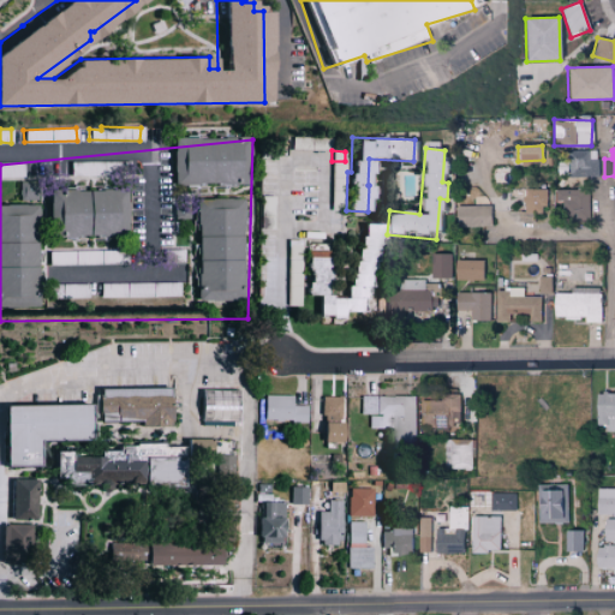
[(589,150),(568,151),(568,178),(598,177),(598,160),(589,160),(589,150)]
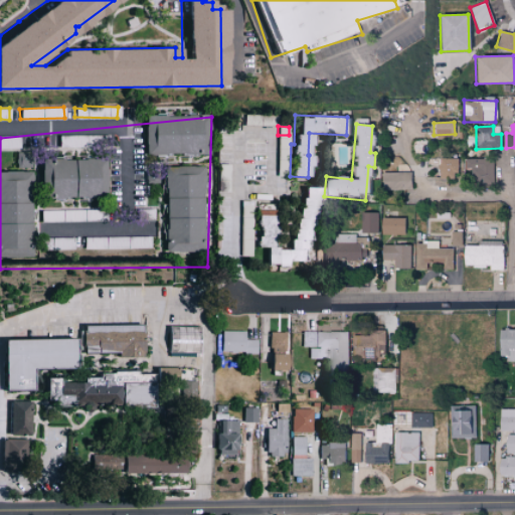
[(492,186),(493,159),(468,159),(467,185),(492,186)]
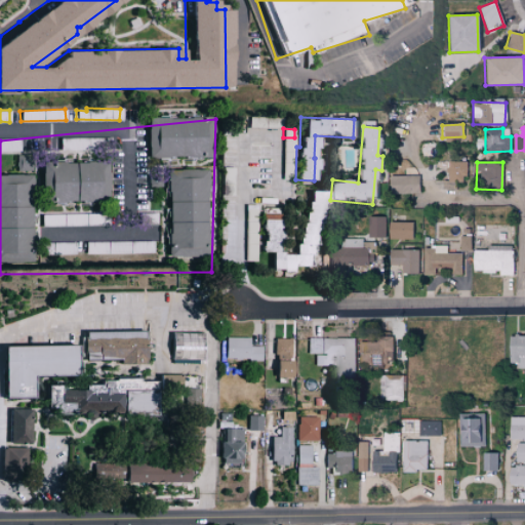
[(455,190),(455,183),(466,183),(466,163),(448,163),(447,189),(455,190)]
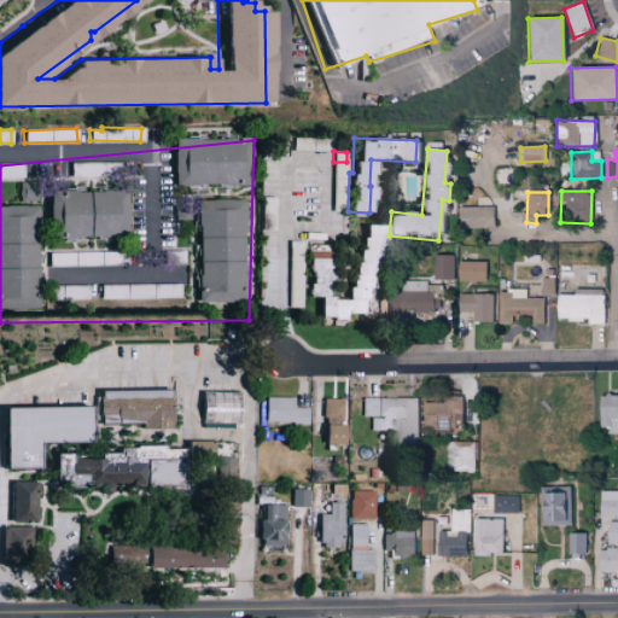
[(458,208),(458,229),(494,228),(493,207),(458,208)]
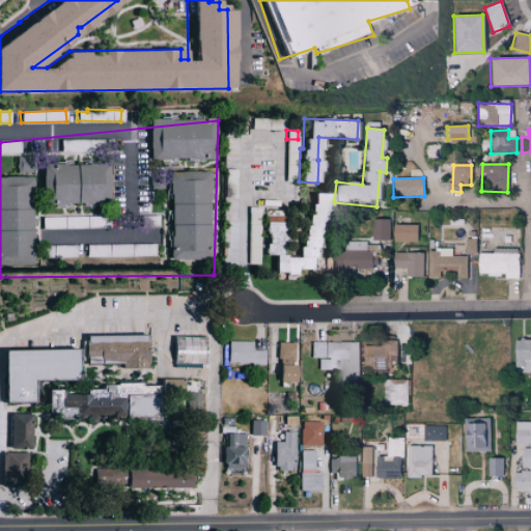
[(270,274),(299,274),(299,272),(348,271),(348,269),(376,269),(376,258),(368,258),(368,242),(344,242),(344,250),(322,250),(322,207),(333,207),(333,193),(301,193),(302,257),(281,257),(281,217),(260,217),(260,254),(270,254),(270,274)]
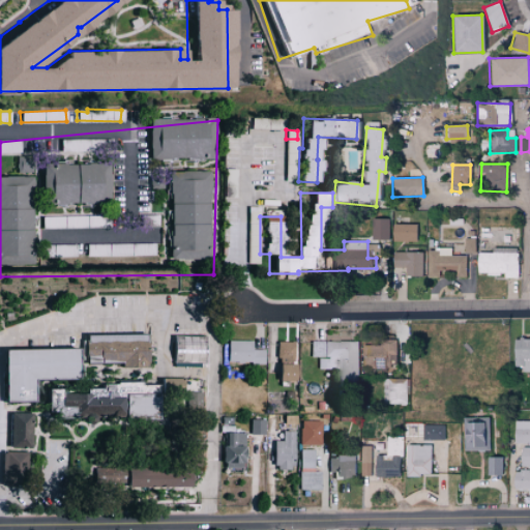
[(389,219),(371,218),(371,239),(388,240),(389,219)]
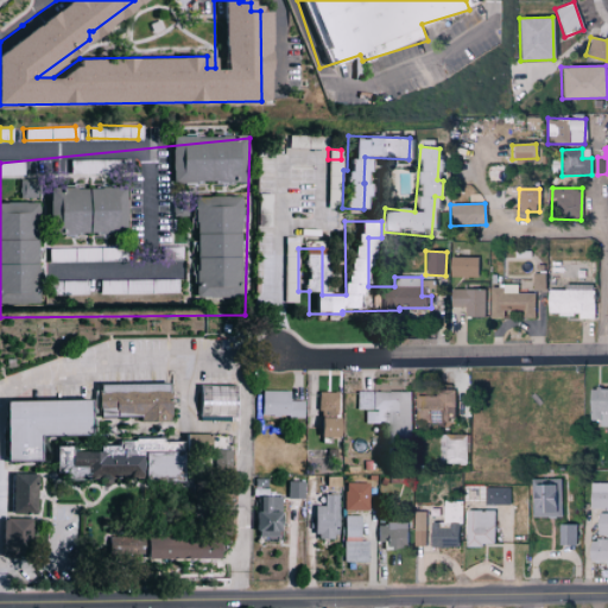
[(449,277),(476,278),(476,258),(449,257),(449,277)]
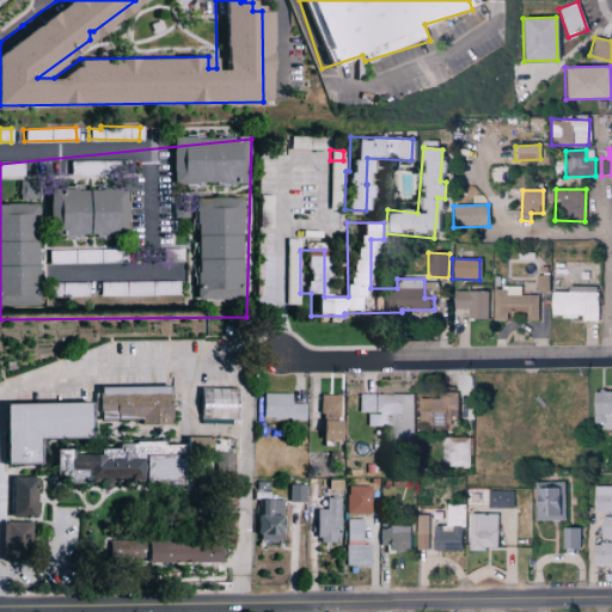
[(537,291),(548,292),(549,280),(540,280),(540,276),(537,276),(537,291)]
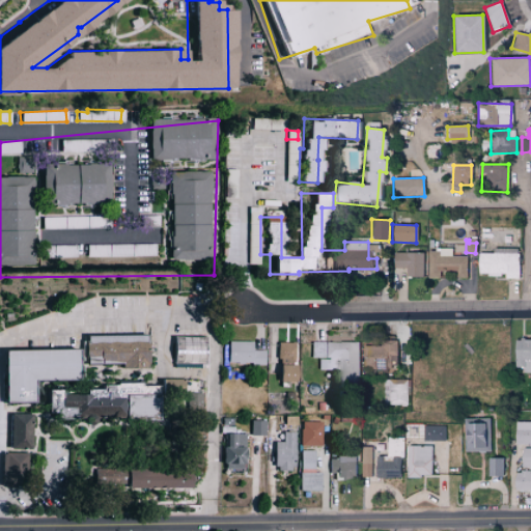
[(519,249),(493,248),(493,253),(477,253),(477,275),(505,275),(505,278),(519,278),(519,249)]
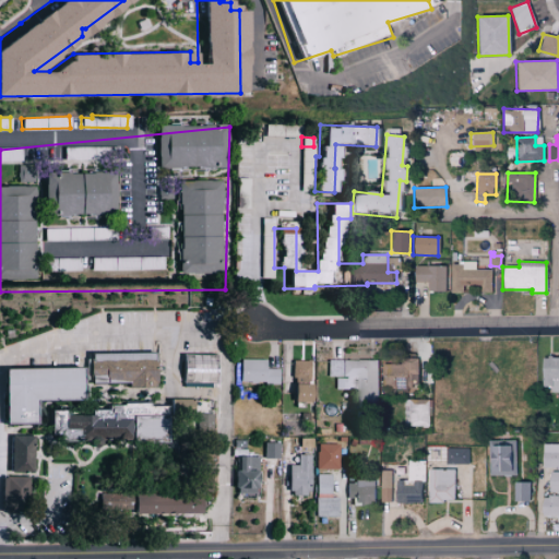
[(491,270),(475,270),(475,263),(450,263),(449,293),(462,293),(462,284),(479,284),(479,293),(490,293),(491,270)]
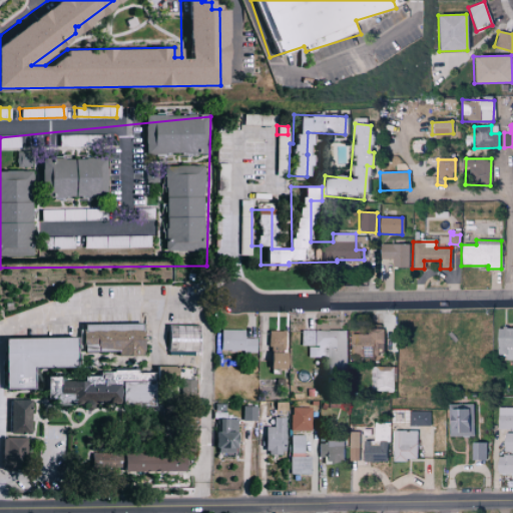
[(380,259),(392,260),(392,268),(408,268),(409,244),(380,243),(380,259)]
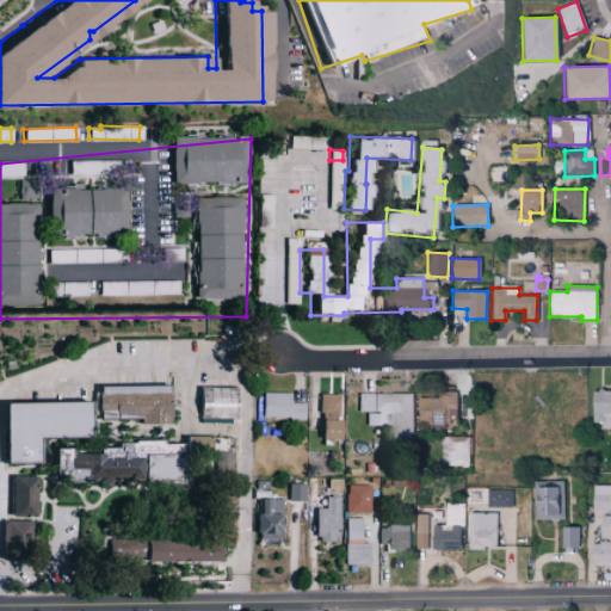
[(139,424),(168,423),(167,386),(93,387),(94,417),(139,415),(139,424)]
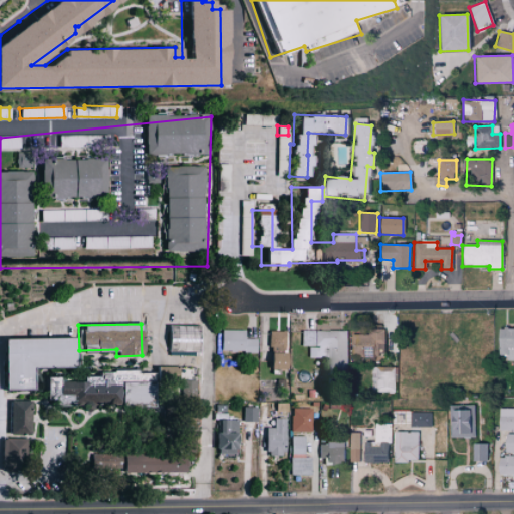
[(243,330),(219,329),(219,351),(256,352),(257,339),(243,338),(243,330)]
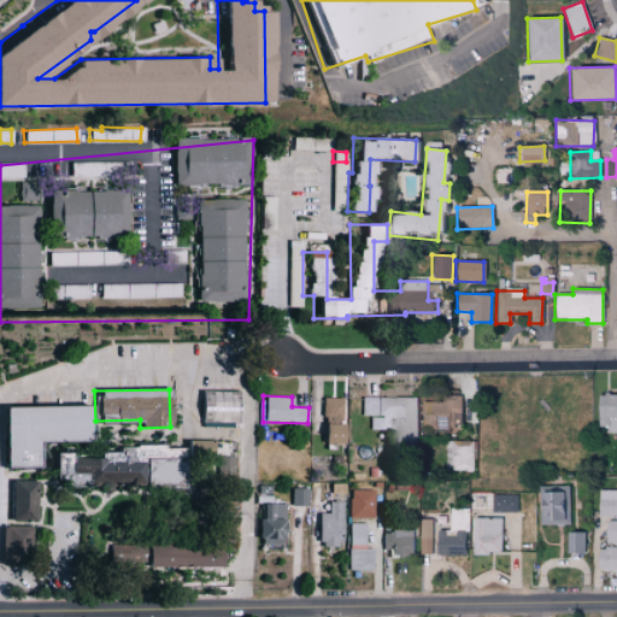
[(442,401),(423,401),(424,430),(463,429),(462,395),(442,395),(442,401)]
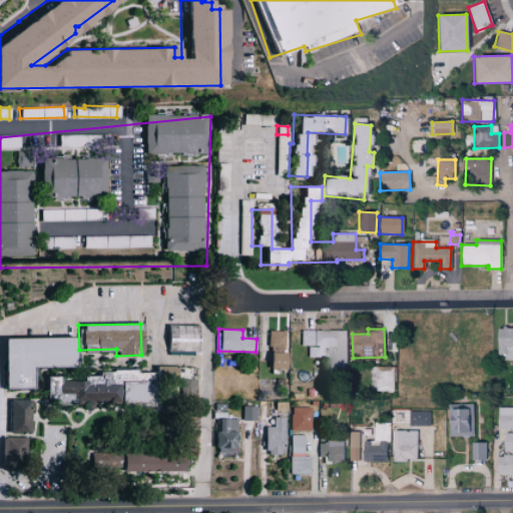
[(505,360),(512,360),(512,329),(497,329),(496,355),(506,355),(505,360)]
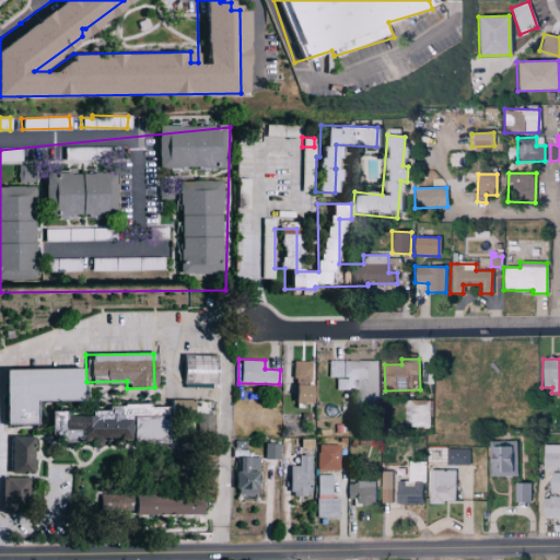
[(336,389),(359,389),(359,407),(380,407),(380,361),(327,360),(327,376),(336,376),(336,389)]
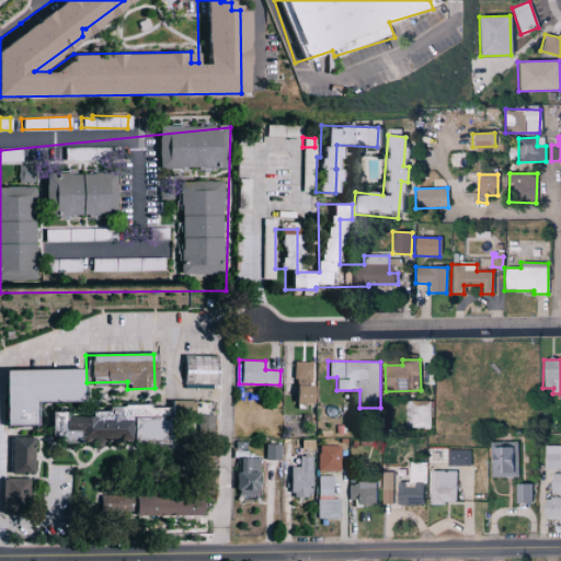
[(311,362),(292,362),(290,403),(311,403),(311,362)]
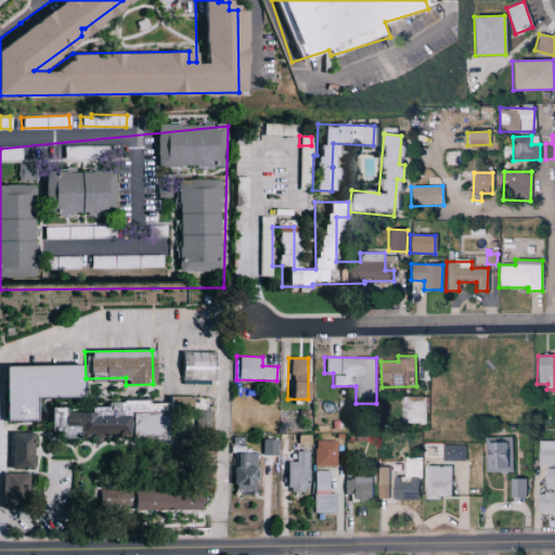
[(0,403),(0,420),(29,418),(29,397),(76,396),(75,365),(0,365),(0,403)]
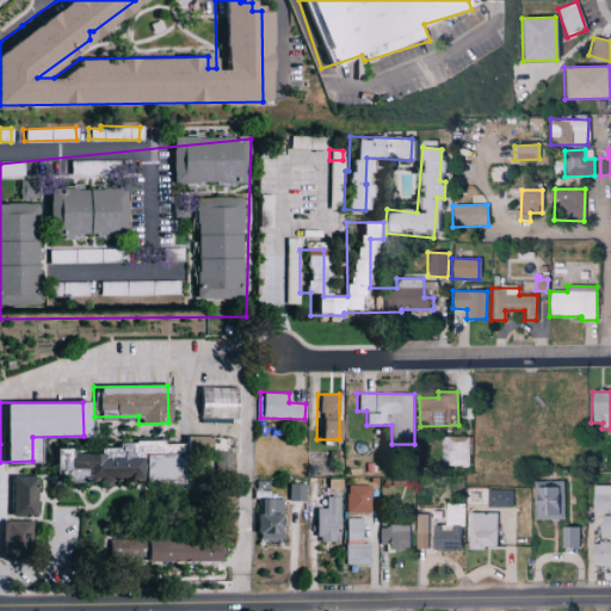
[(180,451),(204,451),(204,436),(180,437),(180,451)]
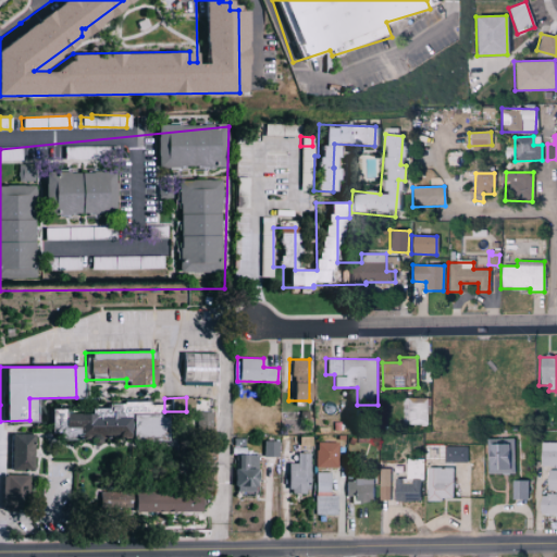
[(428,399),(407,398),(407,423),(428,423),(428,399)]
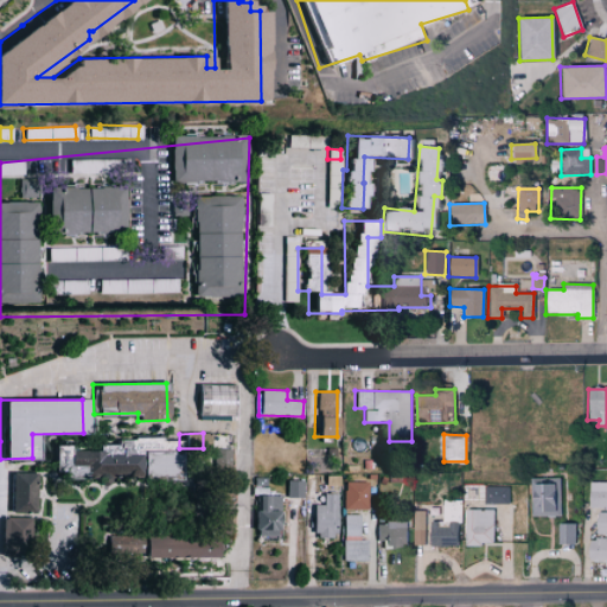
[(174,441),(157,441),(155,438),(129,438),(121,440),(116,440),(100,445),(90,445),(90,451),(69,451),(68,445),(46,445),(46,458),(59,454),(62,464),(62,466),(77,466),(82,484),(102,484),(102,478),(134,478),(134,454),(139,454),(139,480),(174,480),(174,441)]
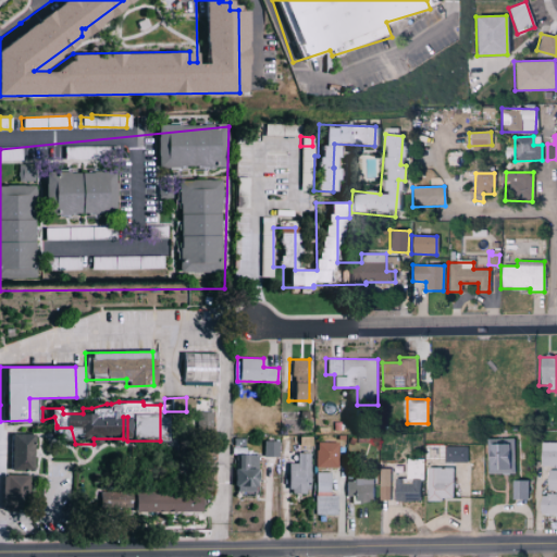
[(207,412),(190,412),(190,431),(207,431),(207,412)]
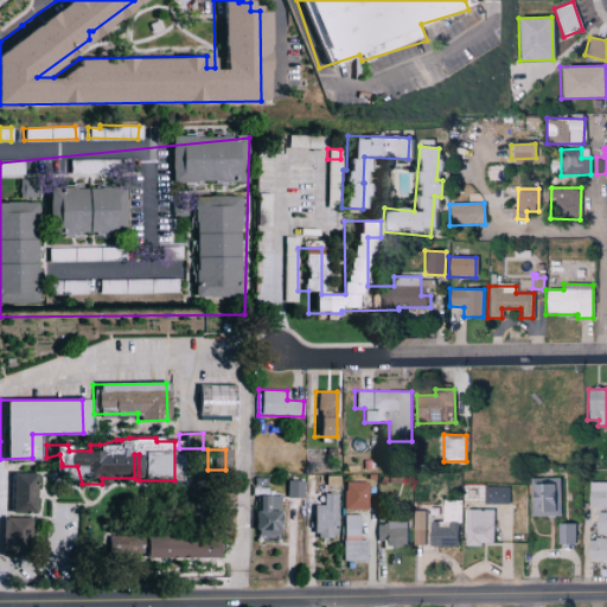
[(32,513),(32,473),(7,473),(6,512),(32,513)]
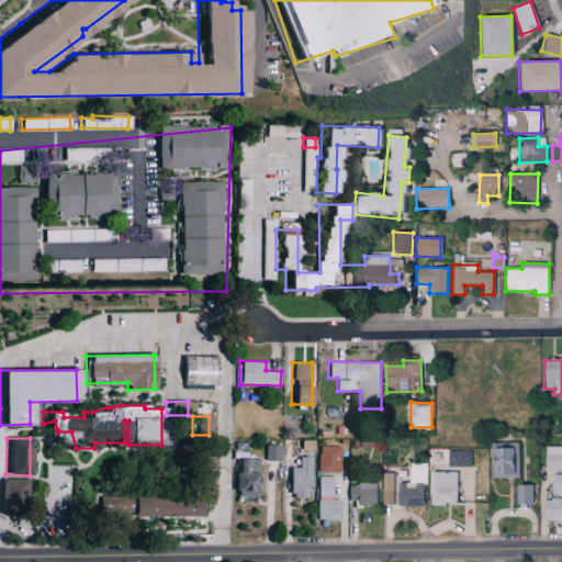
[(490,478),(518,479),(518,444),(490,442),(490,478)]
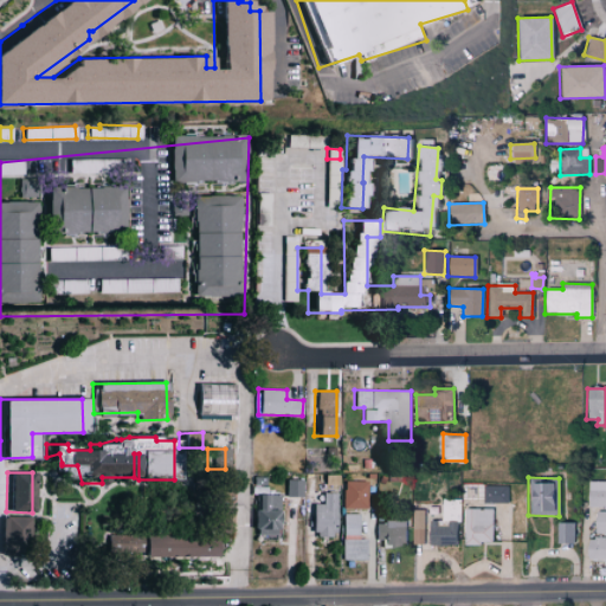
[(300,479),(284,479),(284,496),(300,496),(300,479)]
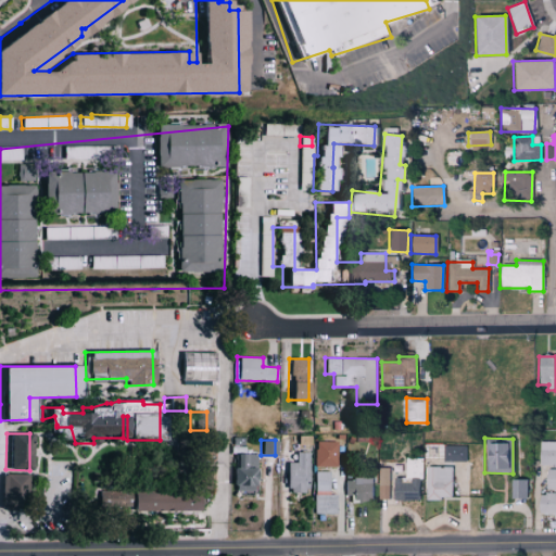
[(314,466),(336,467),(336,441),(314,441),(314,466)]
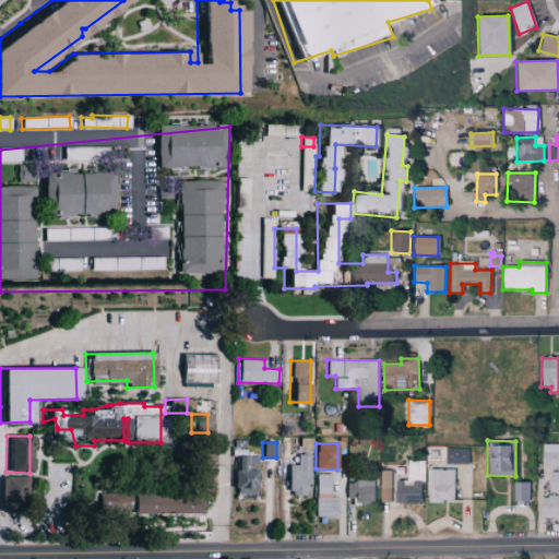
[(558,443),(542,444),(542,470),(558,468),(558,443)]
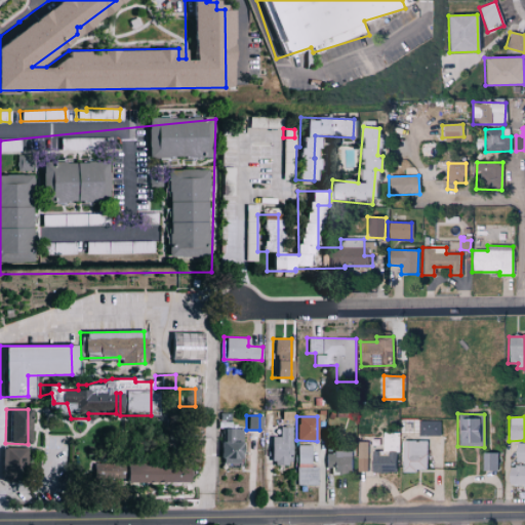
[(439,436),(439,421),(418,420),(418,436),(439,436)]
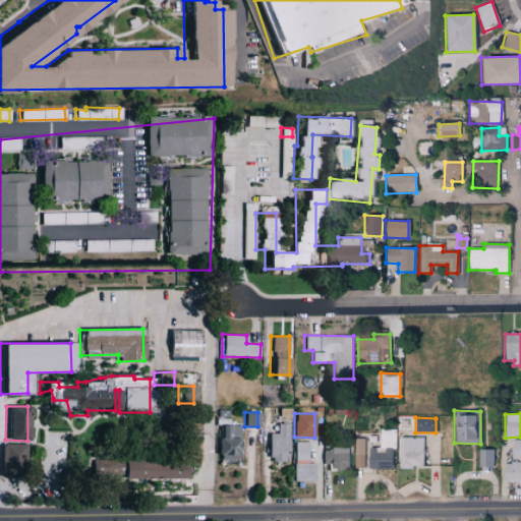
[(182,430),(194,430),(194,419),(182,418),(182,430)]
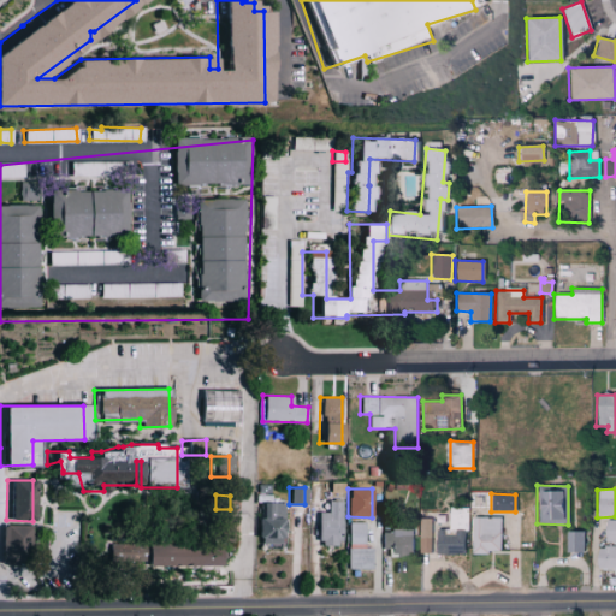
[(339,501),(325,501),(325,513),(315,511),(314,544),(338,545),(339,501)]
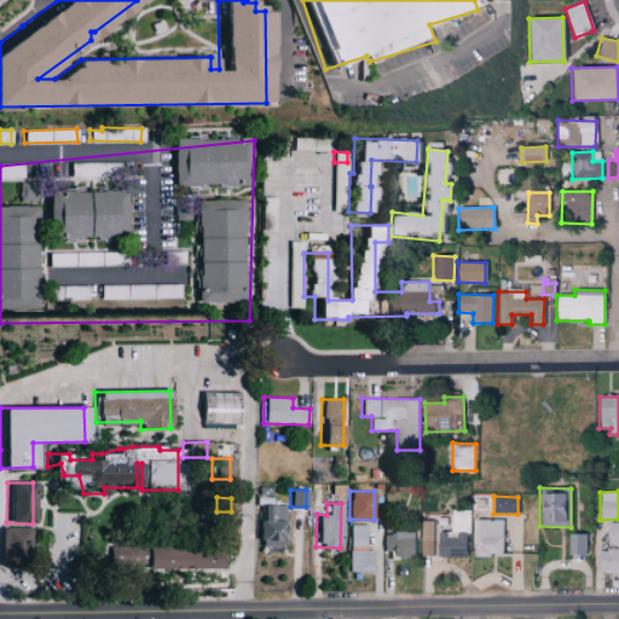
[(284,505),(256,505),(256,547),(278,547),(278,522),(284,522),(284,505)]
